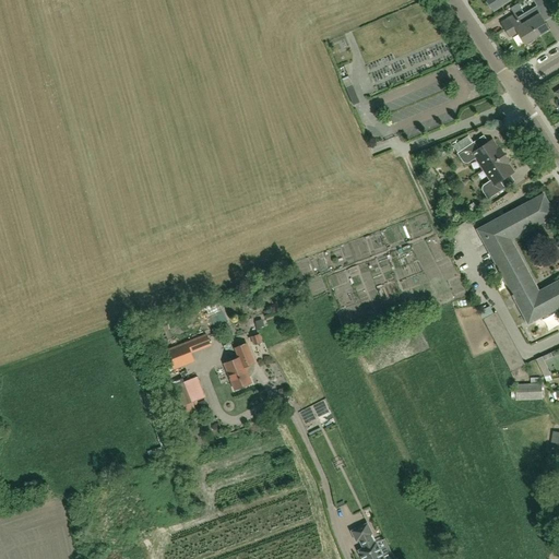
[(487,0),(495,10),(509,0),(487,0)]
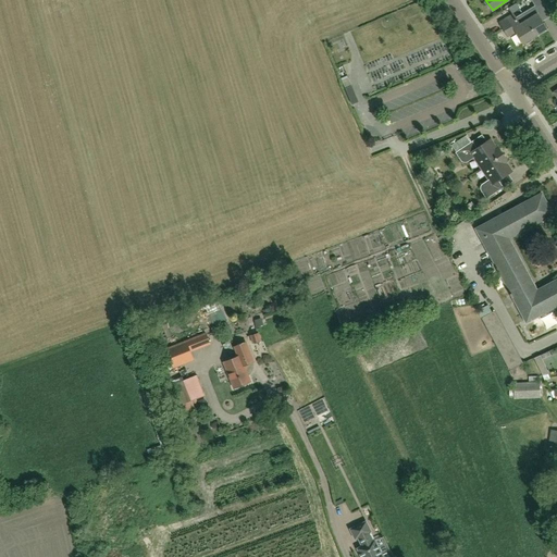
[(515,4),(507,10),(511,15),(518,11),(515,4)]
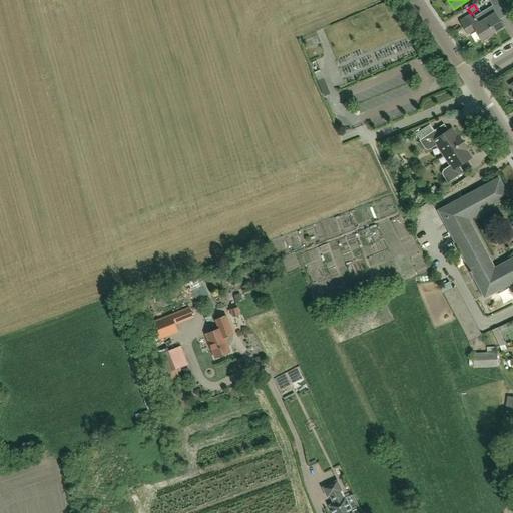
[(486,20),(494,33),(505,26),(496,12),(485,19),(486,20)]
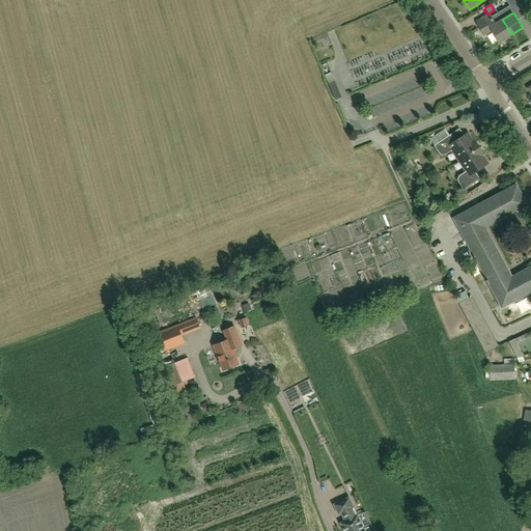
[(485,34),(493,30),(499,42),(501,40),(503,42),(507,38),(507,36),(511,34),(503,21),(498,24),(491,14),(480,20),(484,25),(480,27),(485,34)]
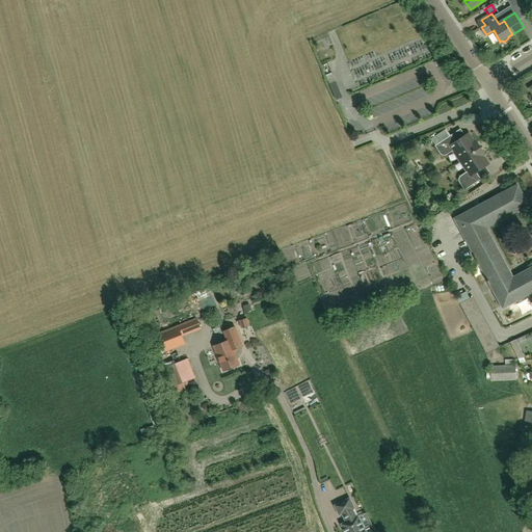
[(336,100),(342,98),(336,82),(329,85),(336,100)]
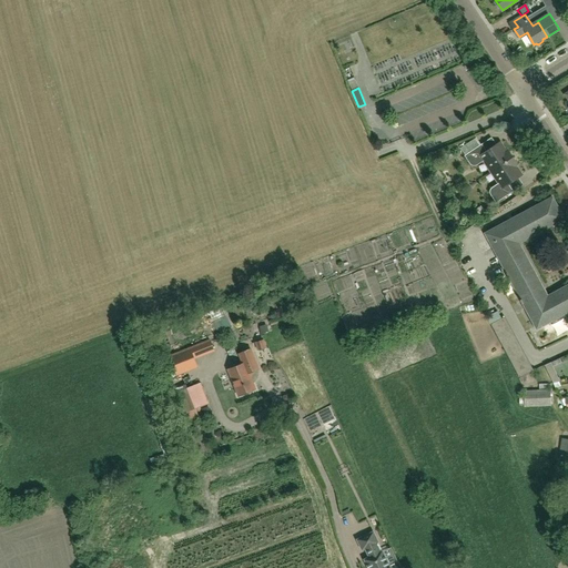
[(480,145),(465,155),(465,156),(469,164),(472,165),(473,166),(475,166),(477,165),(484,161),(492,172),(513,158),(507,150),(506,151),(500,142),(495,146),(487,151),(483,144),(480,145)]
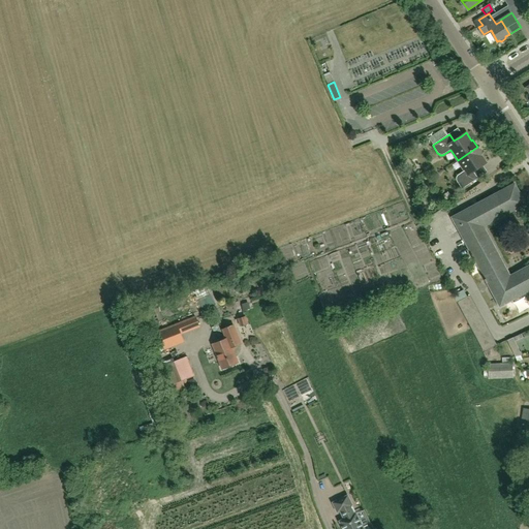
[(477,147),(458,160),(464,170),(460,174),(459,175),(458,175),(458,176),(457,177),(457,178),(457,179),(457,180),(457,181),(457,182),(458,182),(462,189),(478,178),(474,170),(480,166),(486,163),(480,155),(481,154),(477,147)]
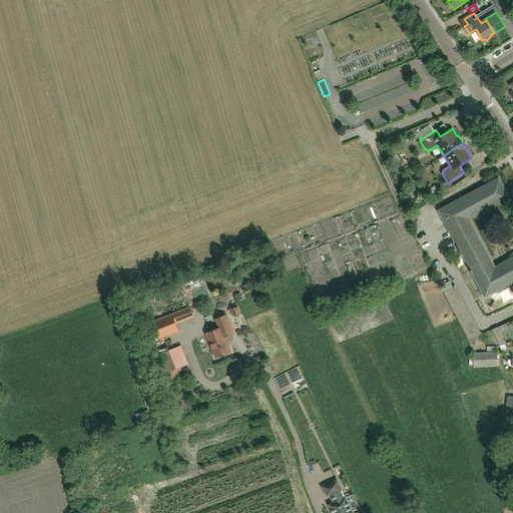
[(471,275),(472,274),(485,298),(512,282),(512,259),(495,269),(468,219),(509,197),(499,178),(481,188),(438,211),(456,244),(470,271),(469,271),(471,275)]
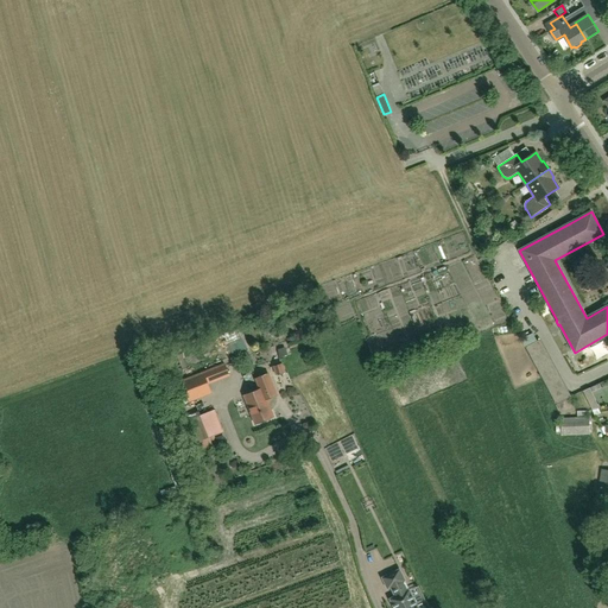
[(482,267),(494,260),(489,252),(477,259),(482,267)]
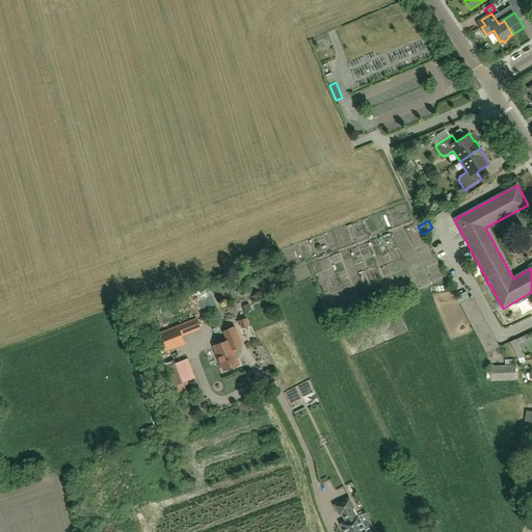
[(369,265),(377,261),(373,254),(365,258),(369,265)]
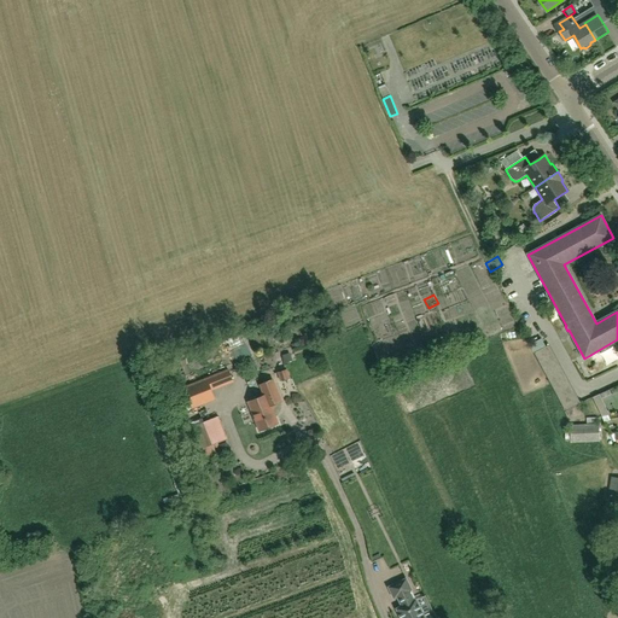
[(458,295),(443,298),(445,309),(461,304),(458,295)]
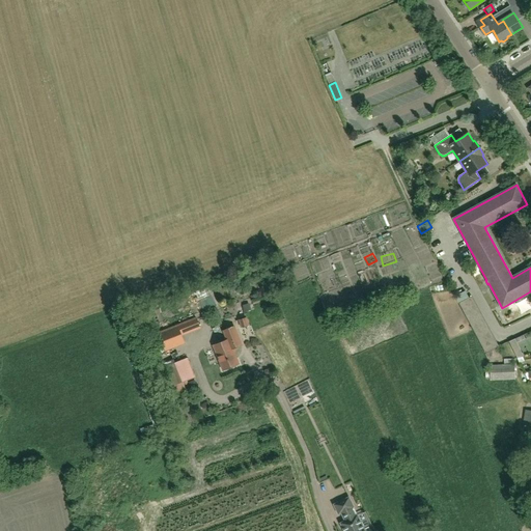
[(348,271),(344,262),(338,266),(341,274),(348,271)]
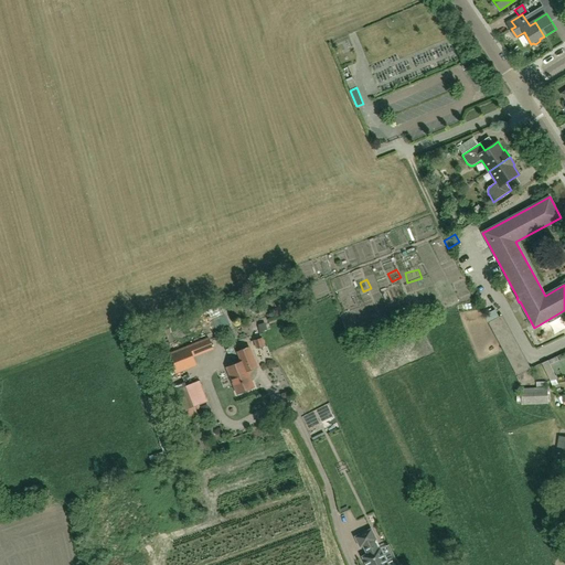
[(221,305),(208,310),(215,330),(228,324),(221,305)]
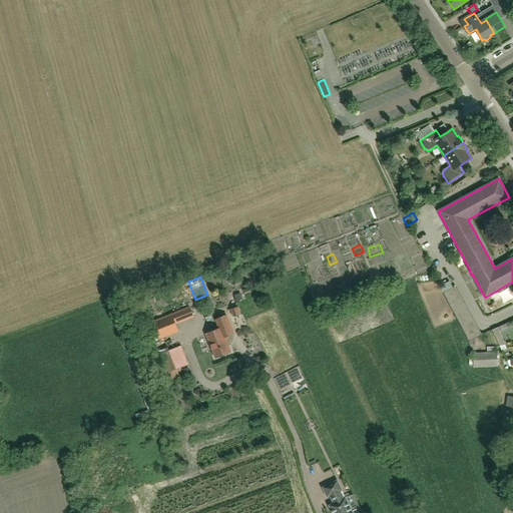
[(440,287),(443,293),(469,341),(482,335),(456,287),(452,289),(449,282),(440,287)]
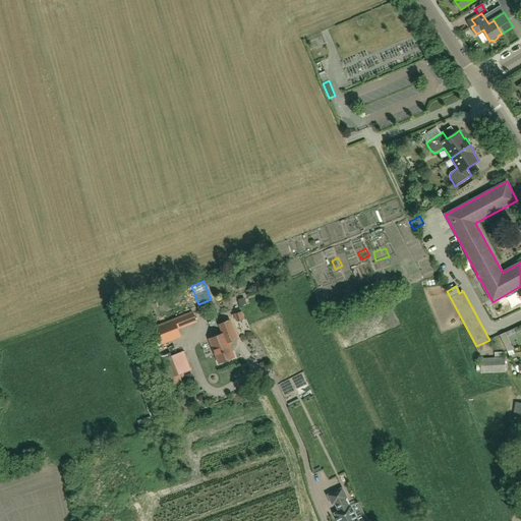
[(244,297),(238,299),(240,305),(247,303),(244,297)]
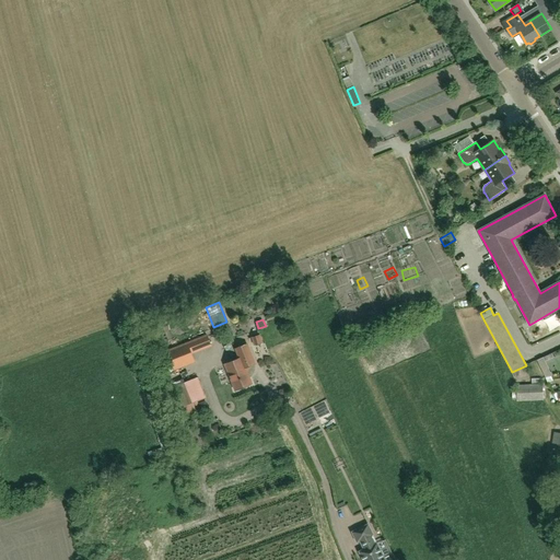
[(166,326),(162,328),(167,340),(172,338),(166,326)]
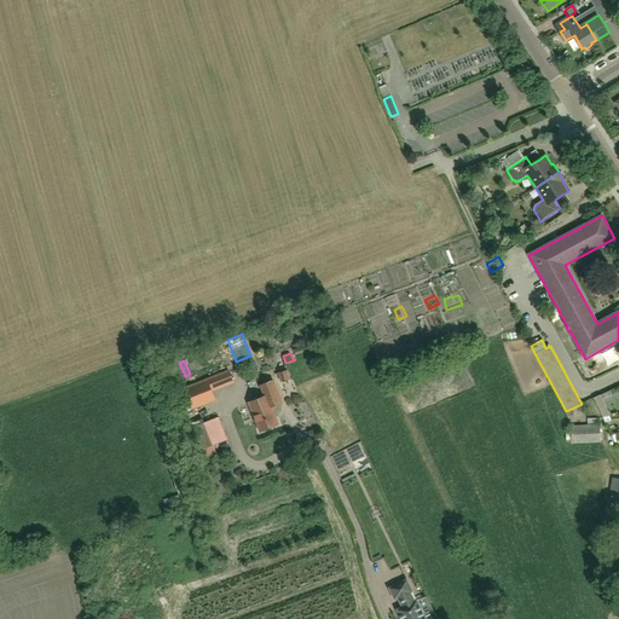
[(281,382),(290,380),(288,370),(277,374),(281,382)]
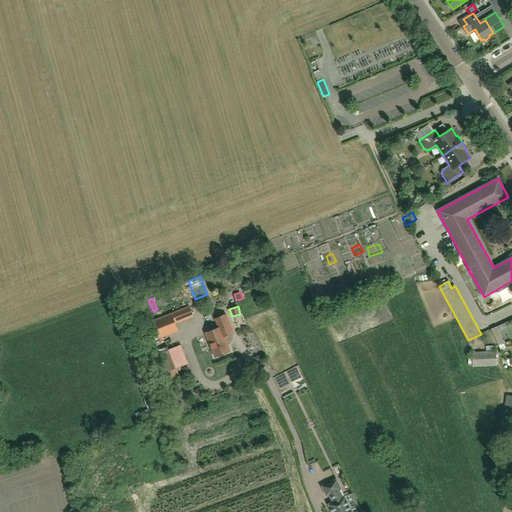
[(178,331),(175,323),(193,316),(189,307),(153,321),(159,338),(178,331)]
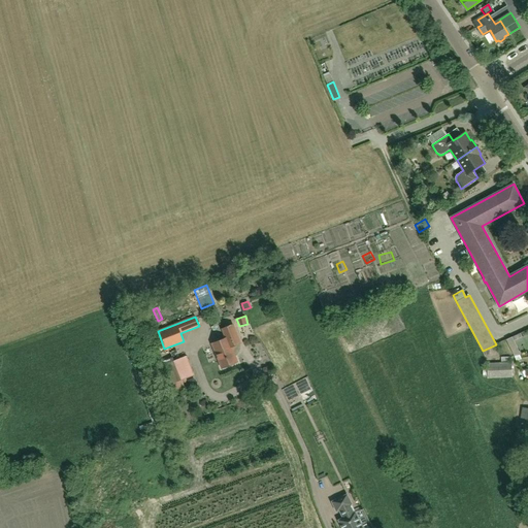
[(231,348),(240,343),(233,325),(222,329),(225,338),(211,343),(222,368),(237,362),(231,348)]
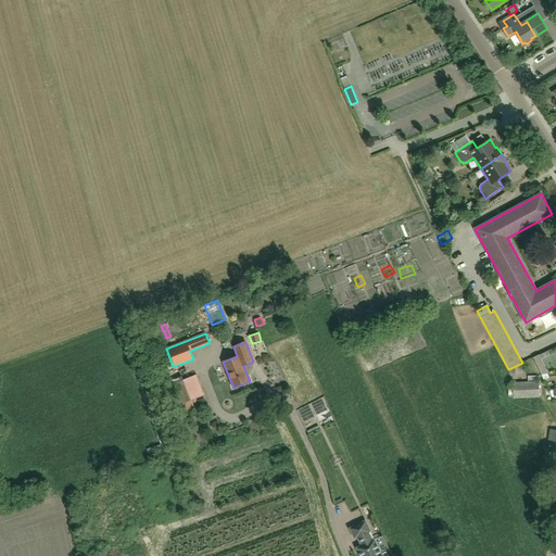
[(148,345),(138,350),(140,356),(150,352),(148,345)]
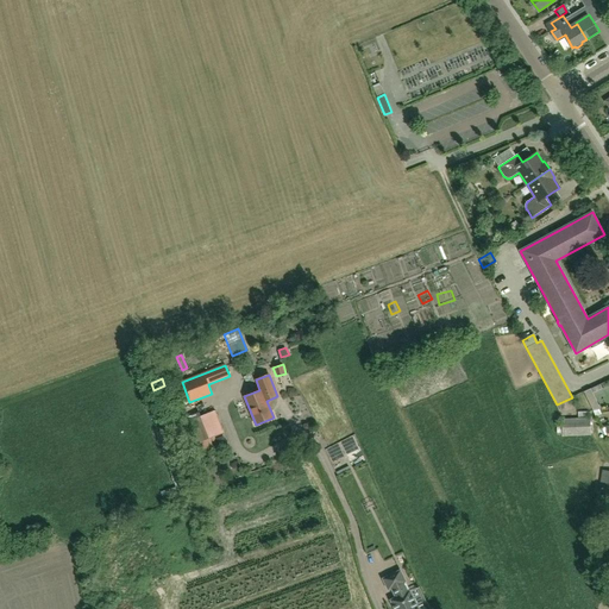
[(600,408),(590,388),(584,391),(596,416),(601,414),(598,409),(600,408)]
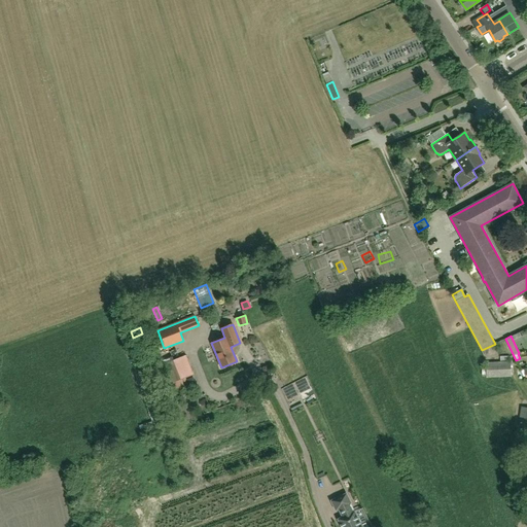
[(185,382),(184,379),(176,359),(175,355),(157,361),(168,388),(185,382)]
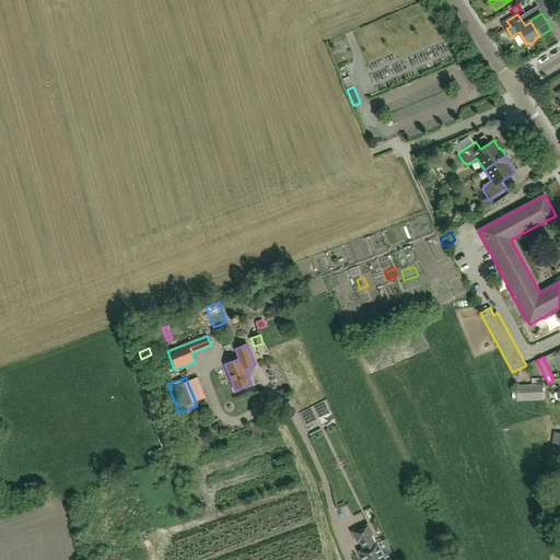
[(196,403),(206,399),(198,377),(187,382),(196,403)]
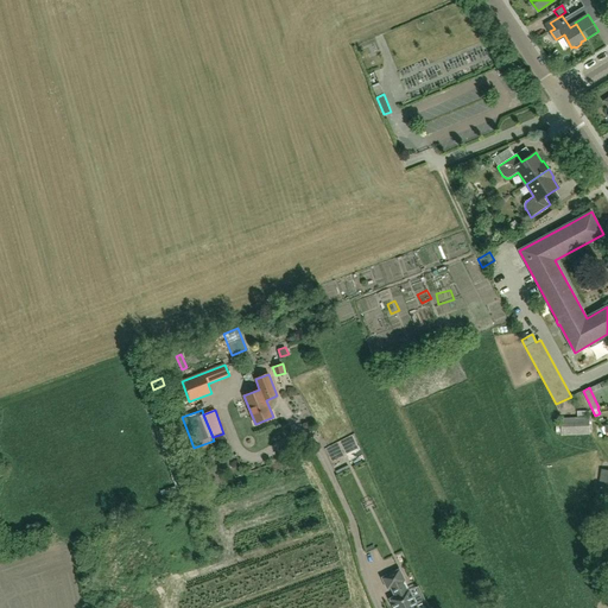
[(561,436),(590,435),(589,417),(561,418),(561,436)]
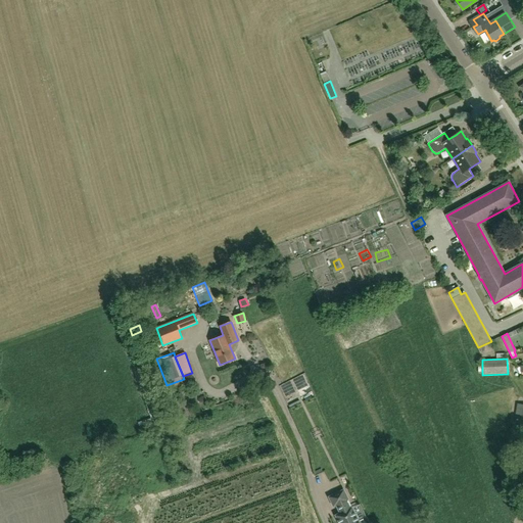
[(522,405),(517,403),(515,419),(513,425),(522,426),(522,405)]
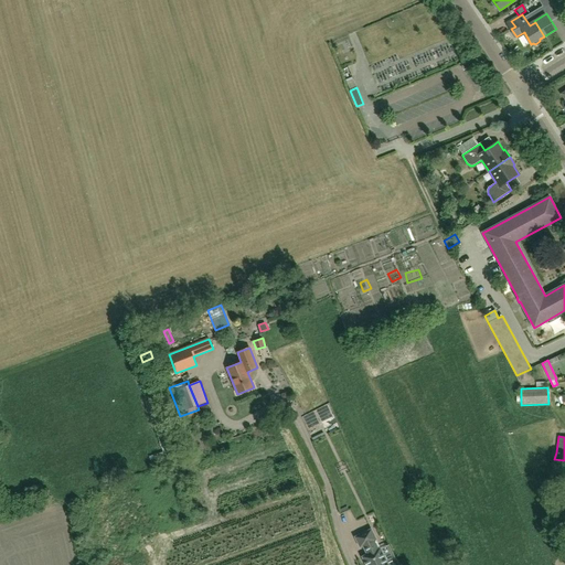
[(361,558),(364,564),(386,564),(380,550),(377,551),(373,542),(375,541),(370,531),(354,539),(359,548),(362,546),(366,555),(361,558)]
